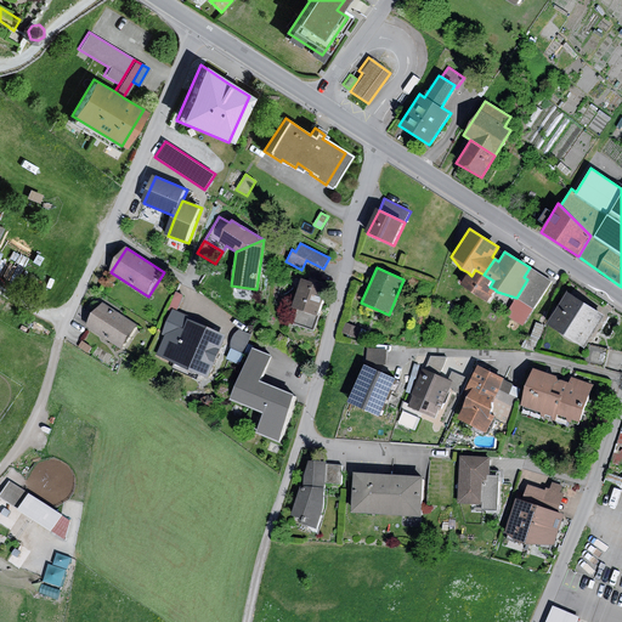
[(471,276),(468,272),(459,284),(487,301),(495,289),(490,287),(493,281),(484,275),(475,270),(471,276)]
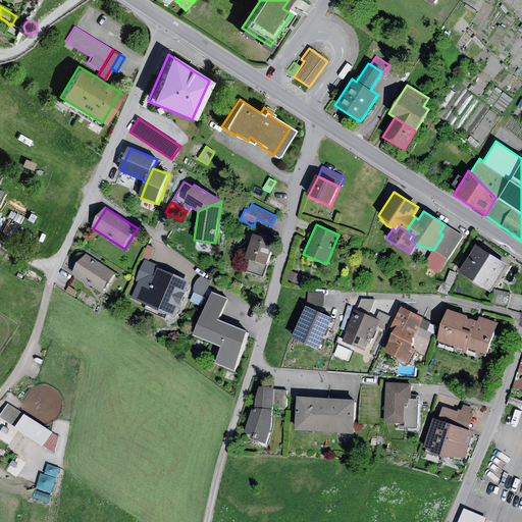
[(442,235),(433,250),(449,260),(463,237),(448,226),(442,235)]
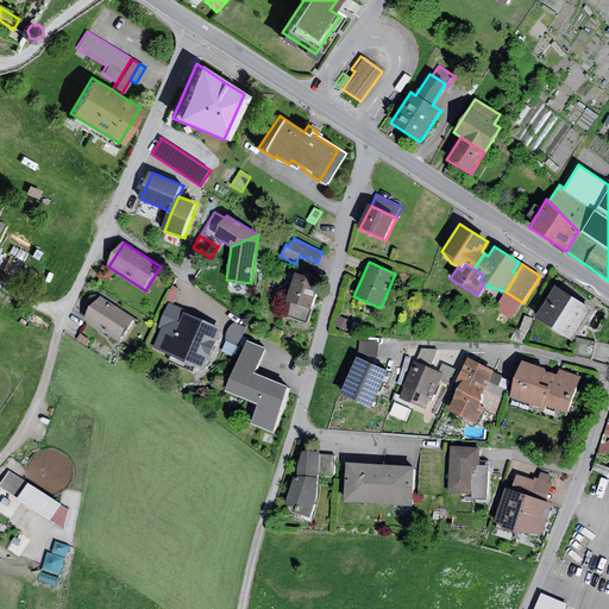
[(320,281),(294,272),(284,301),(292,303),(287,316),(307,322),(320,281)]
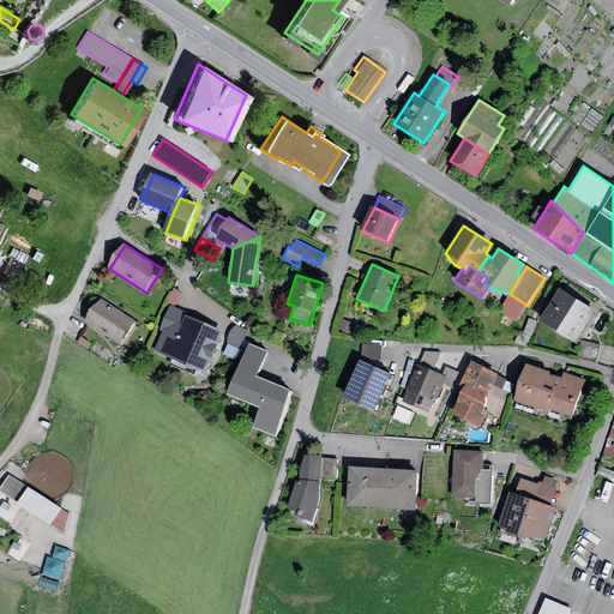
[(181,292),(174,288),(167,304),(174,306),(181,292)]
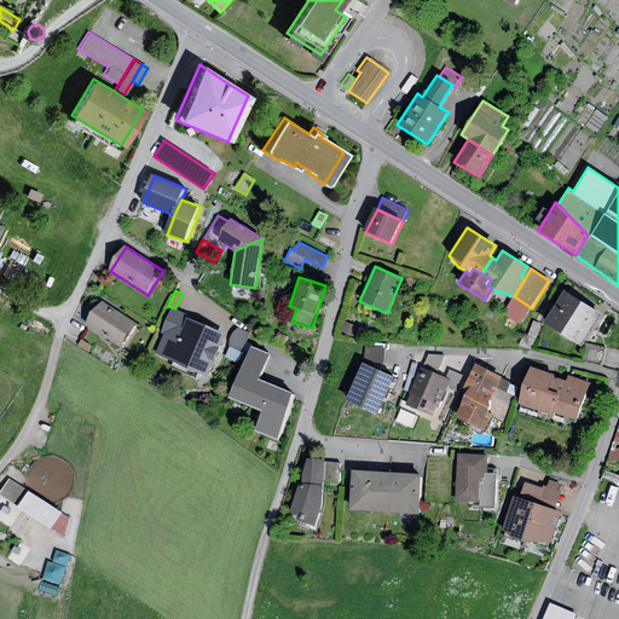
[(602,314),(565,291),(545,323),(583,346),(602,314)]
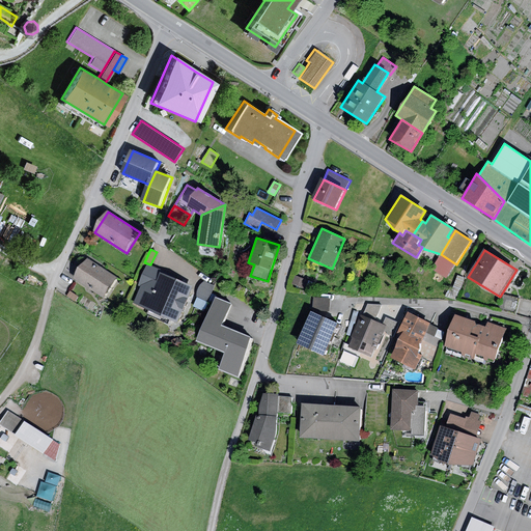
[(86,258),(73,279),(103,298),(116,278),(86,258)]
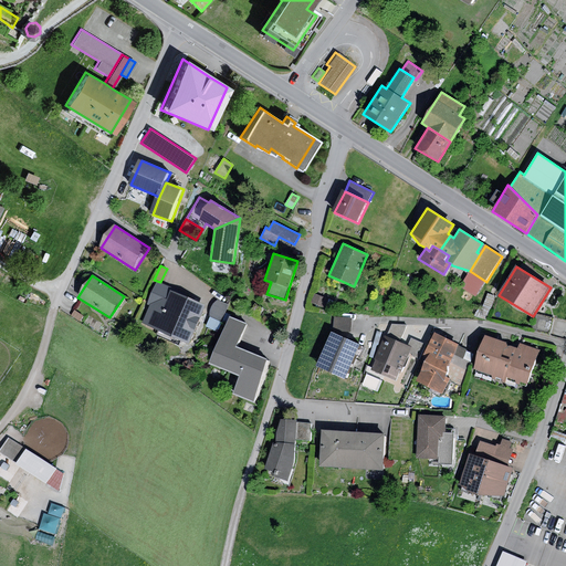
[(169,287),(156,282),(146,304),(149,305),(142,323),(189,343),(205,306),(168,291),(169,287)]
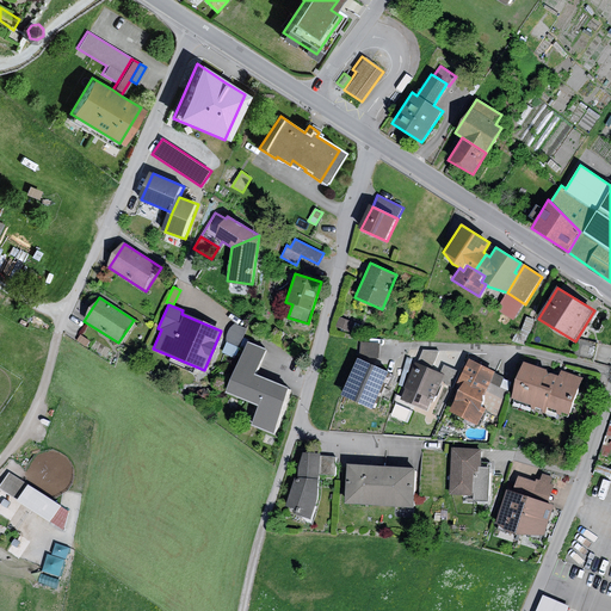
[(339,316),(334,327),(352,334),(353,331),(359,333),(363,326),(339,316)]
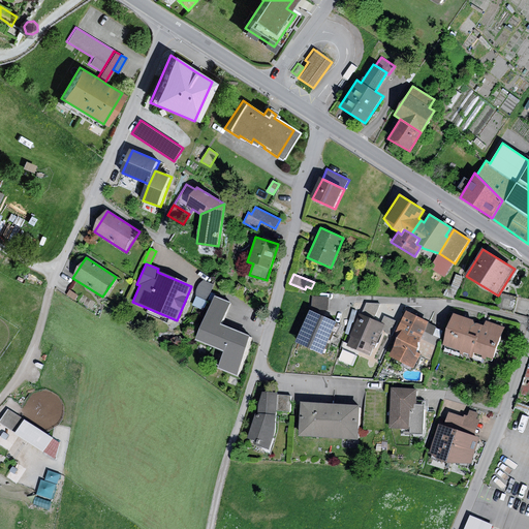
[(207,302),(213,285),(204,280),(201,281),(200,282),(198,285),(197,287),(196,289),(195,292),(195,294),(195,298),(207,302)]
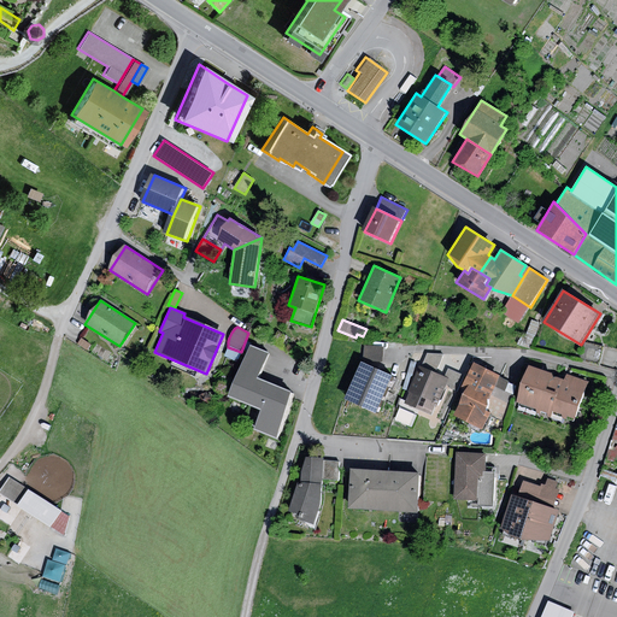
[(81,338),(77,344),(87,351),(90,345),(81,338)]
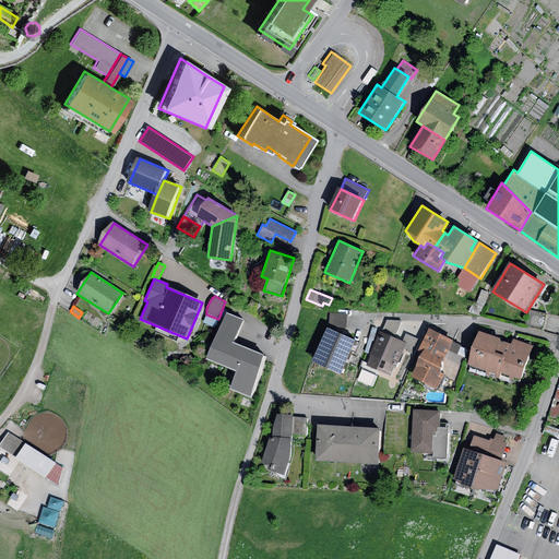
[(530,310),(526,324),(544,329),(547,314),(530,310)]
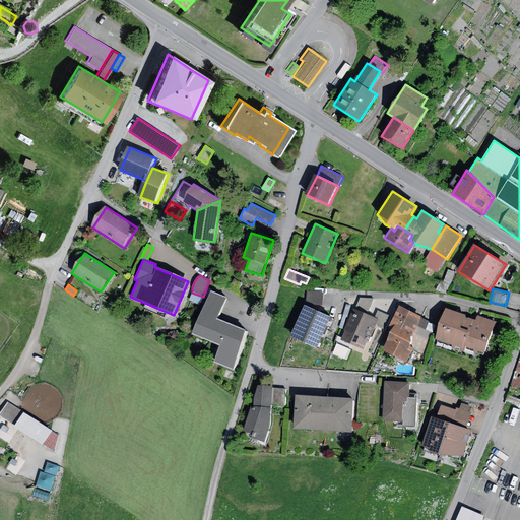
[(323,291),(307,290),(306,305),(322,306),(323,291)]
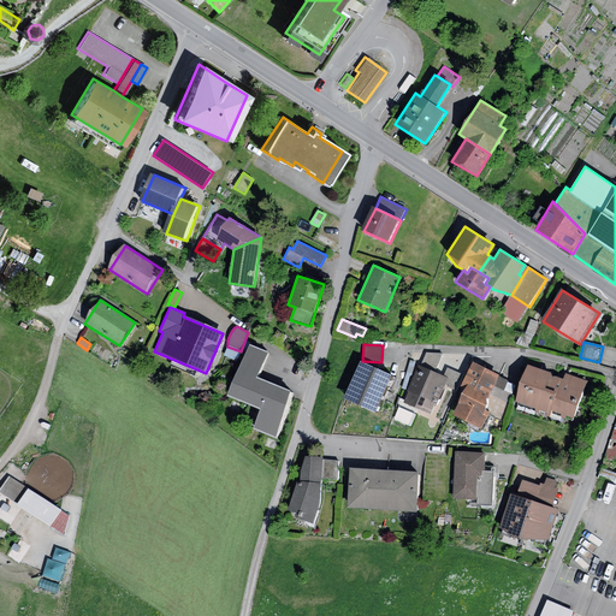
[(270,356),(249,349),(229,400),(262,413),(254,432),(276,440),(294,394),(260,380),(270,356)]
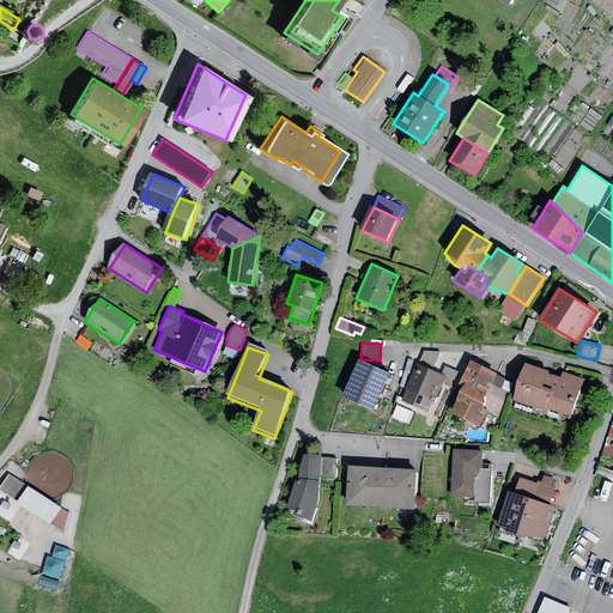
[(424,351),(418,365),(434,371),(441,352),(424,351)]
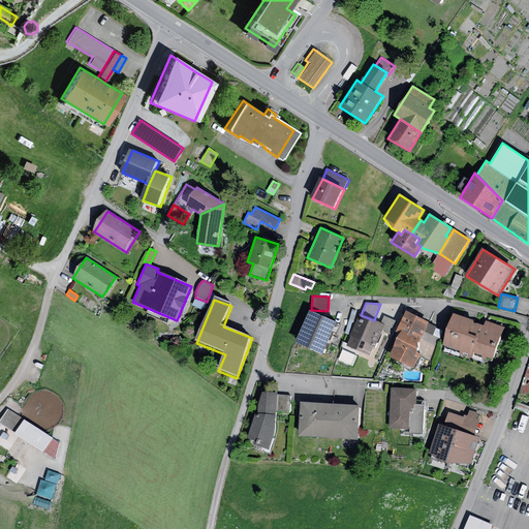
[(336,322),(310,311),(297,342),(321,353),(336,322)]
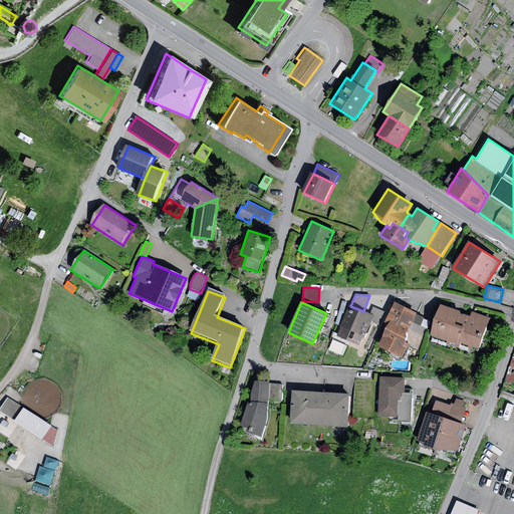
[(409,344),(408,346),(417,350),(430,320),(416,314),(417,312),(395,302),(383,325),(387,326),(407,335),(404,342),(409,344)]
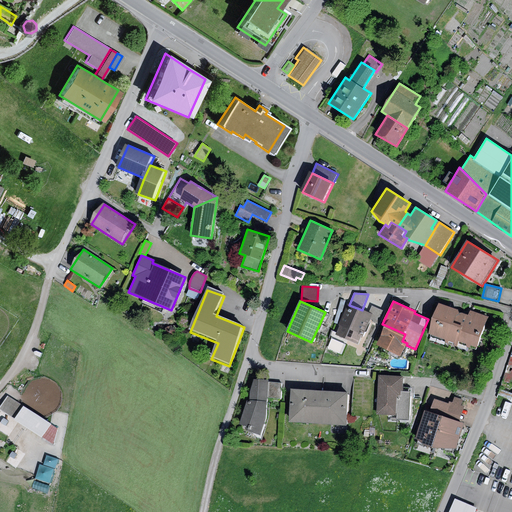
[(458,310),(439,303),(428,334),(458,345),(459,342),(477,348),(489,316),(470,310),(468,315),(462,313),(459,313),(458,310)]
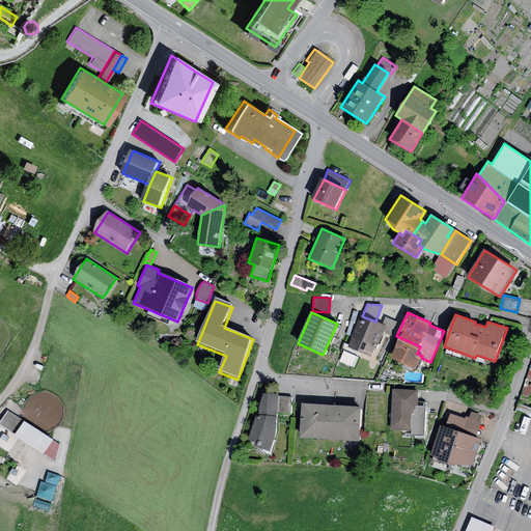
[(362,316),(360,315),(347,347),(370,357),(374,347),(378,348),(387,327),(375,322),(362,316)]
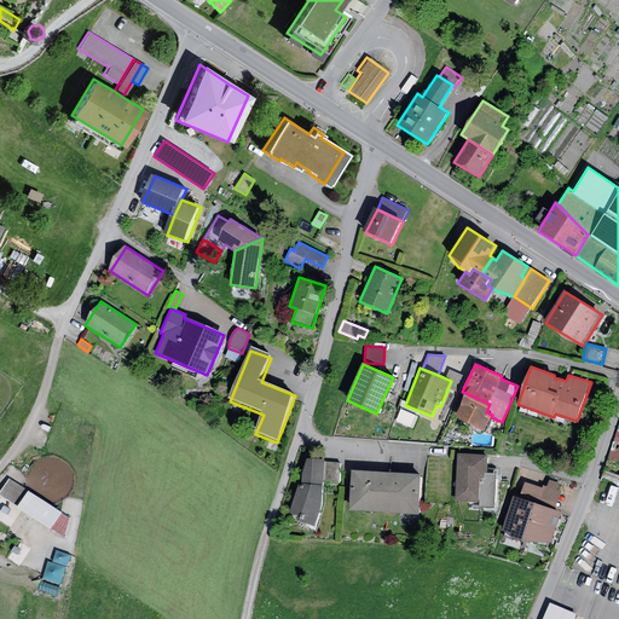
[(450,370),(445,379),(451,381),(453,382),(450,389),(460,393),(466,377),(450,370)]
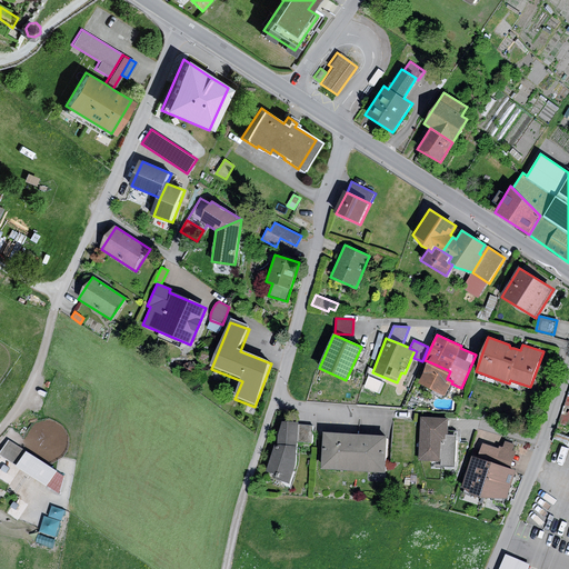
[(450,371),(428,361),(418,385),(446,397),(451,383),(452,381),(447,379),(450,371)]
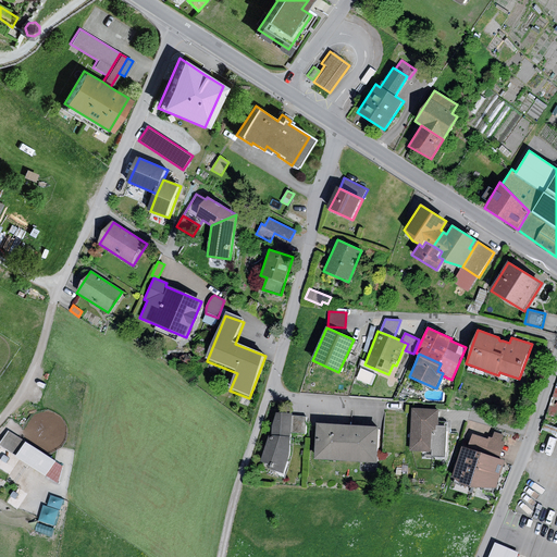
[(186,355),(180,357),(178,364),(186,368),(192,364),(192,358),(186,355)]
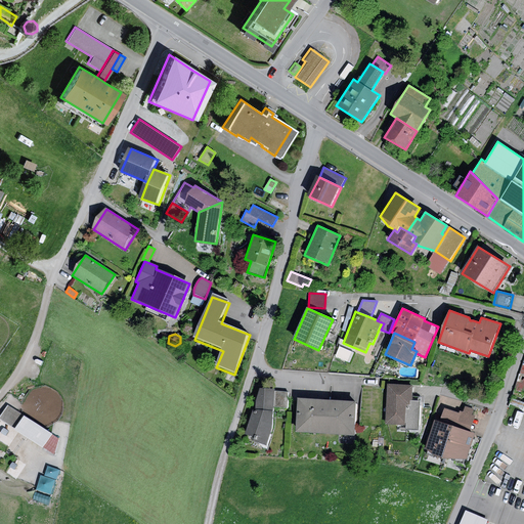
[(523,365),(514,390),(523,393),(523,365)]
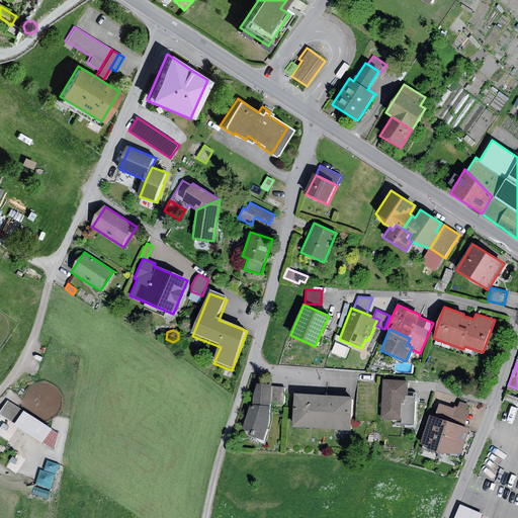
[(408,380),(382,379),(380,420),(401,420),(401,425),(414,425),(415,397),(407,396),(408,380)]
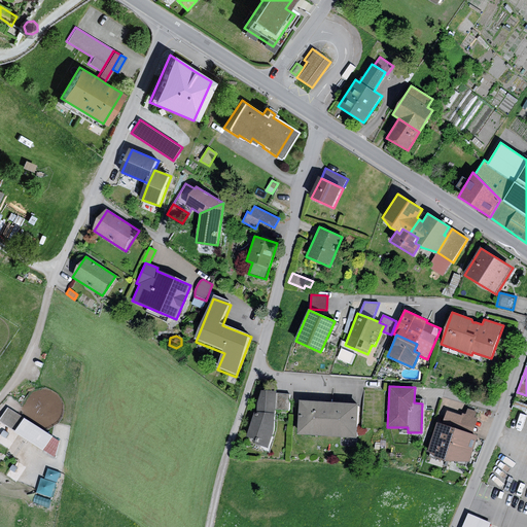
[(276,391),(261,390),(257,402),(256,412),(254,411),(246,436),(253,438),(252,443),(268,449),(274,430),(275,410),(276,393),(276,391)]
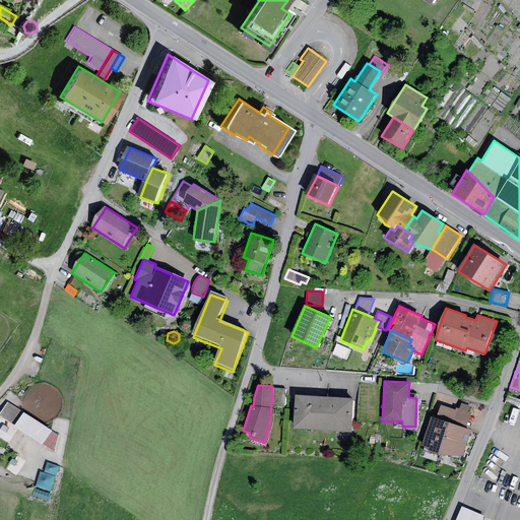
[(286,389),(272,388),(271,404),(285,405),(286,389)]
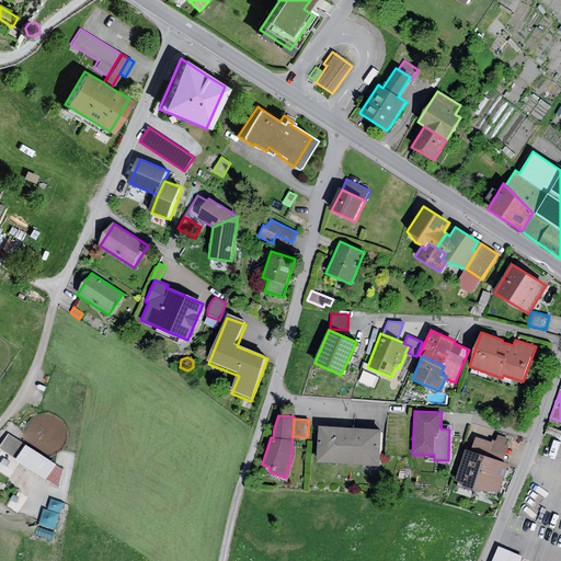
[(380,430),(319,426),(317,462),(378,466),(380,430)]
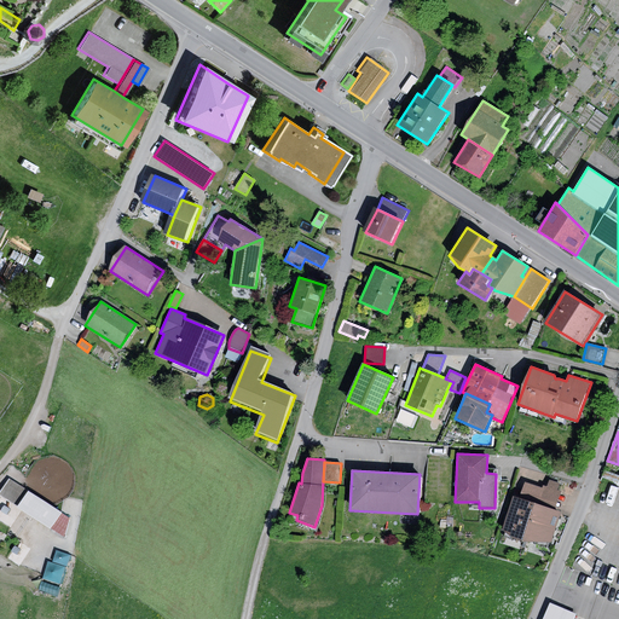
[(61,513),(9,479),(0,492),(0,496),(50,530),(61,513)]
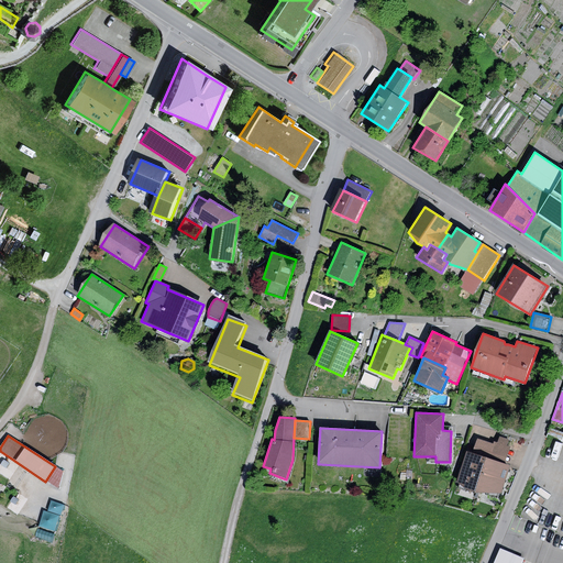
[(495,442),(495,444),(490,460),(505,464),(510,448),(507,446),(509,440),(499,437),(498,443),(495,442)]
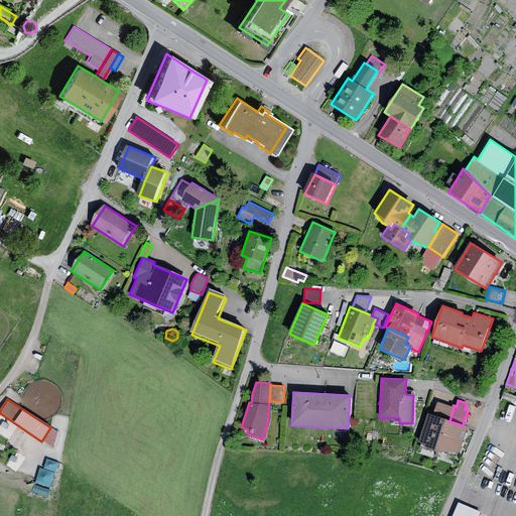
[(433,417),(427,415),(419,441),(428,449),(434,452),(439,452),(449,421),(454,407),(437,402),(433,417)]
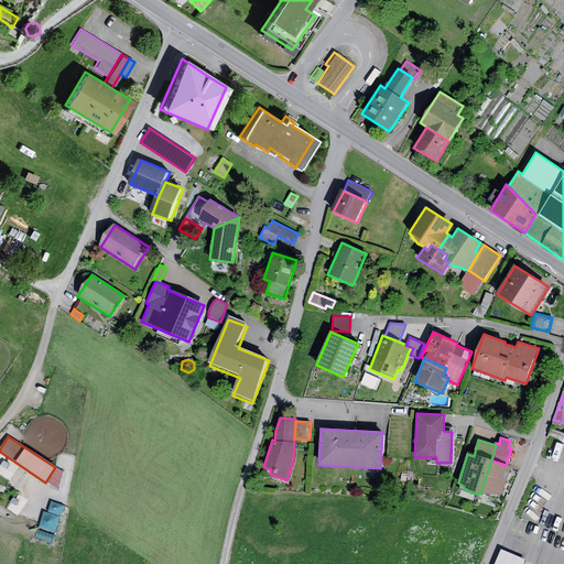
[(506,465),(491,461),(480,494),(502,494),(511,467),(506,465)]
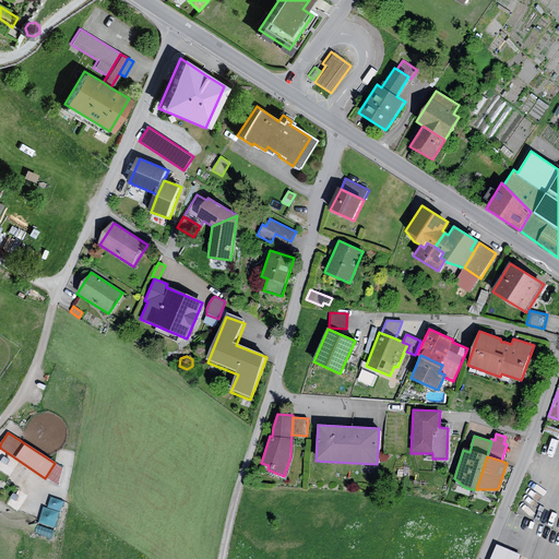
[(57,528),(64,500),(50,496),(42,524),(57,528)]
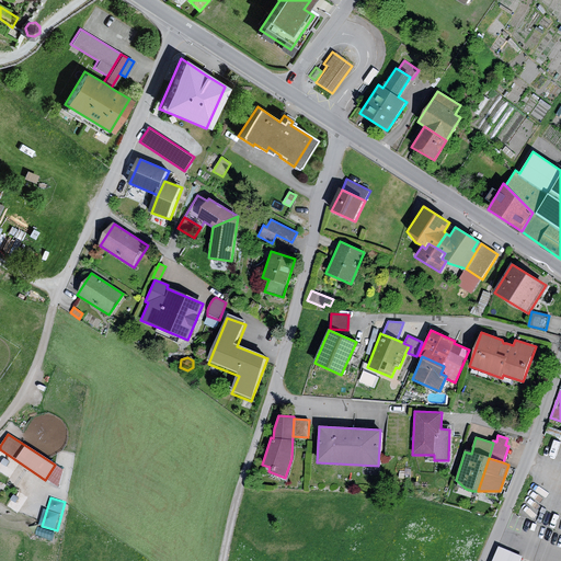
[(499,547),(491,560),(521,560),(522,558),(499,547)]
